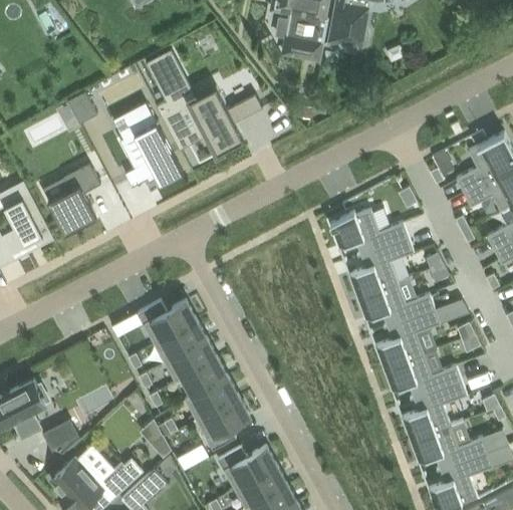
[(273,0),(271,11),(287,14),(291,19),(287,38),(282,41),(281,50),(284,54),(300,57),(306,54),(307,51),(317,53),(315,64),(316,65),(328,0),(273,0)]
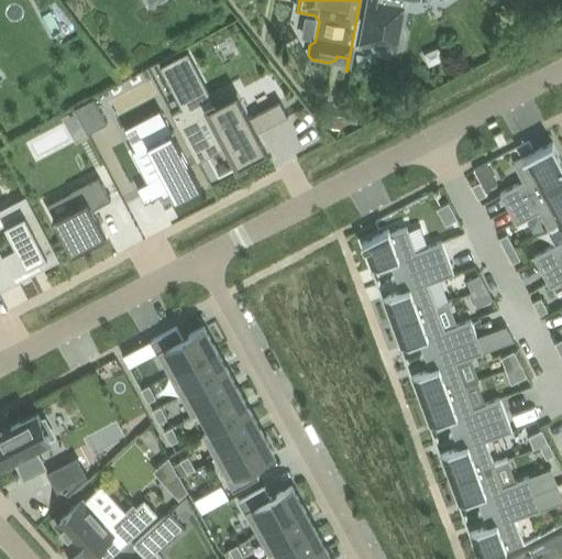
[(368,2),(360,48),(372,51),(376,56),(388,59),(401,51),(404,37),(400,32),(404,10),(397,3),(400,0),(406,1),(410,2),(417,1),(420,3),(428,1),(429,0),(373,0),(373,3),(368,2)]
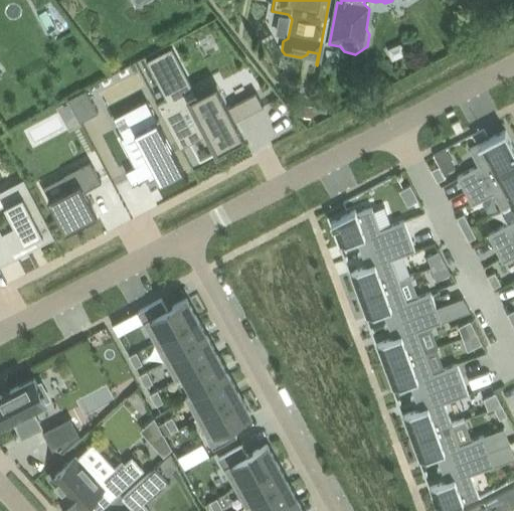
[(172,49),(146,63),(147,64),(147,63),(167,102),(157,107),(180,151),(190,146),(191,145),(209,135),(218,153),(218,154),(244,140),(235,123),(262,109),(263,110),(264,109),(255,95),(254,95),(255,96),(228,110),(217,88),(191,101),(167,53),(172,50),(172,49)]
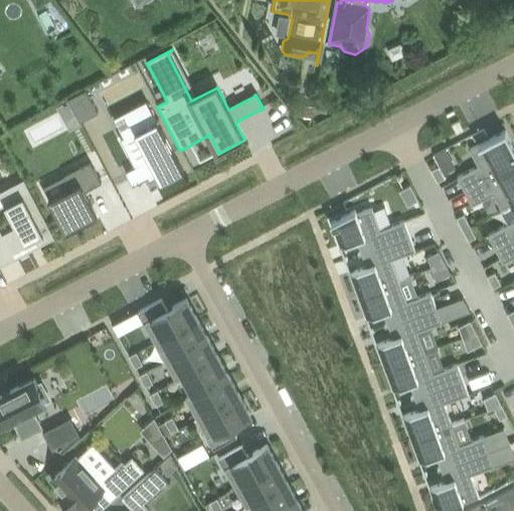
[(87,92),(68,102),(80,125),(99,115),(87,92)]
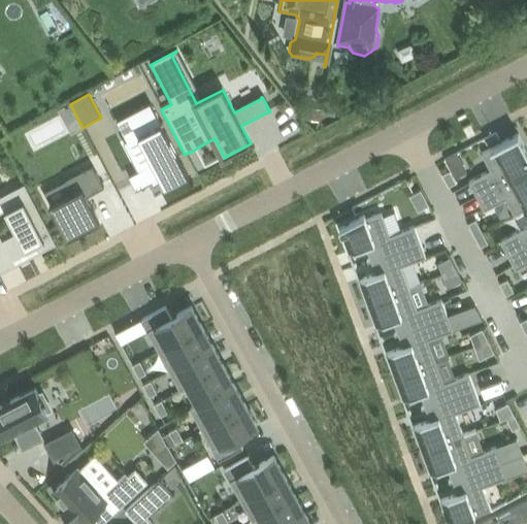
[(151,105),(117,123),(128,145),(139,139),(153,166),(129,178),(136,193),(153,185),(154,188),(156,187),(154,184),(160,181),(165,190),(188,177),(162,127),(164,127),(163,125),(161,126),(151,105)]
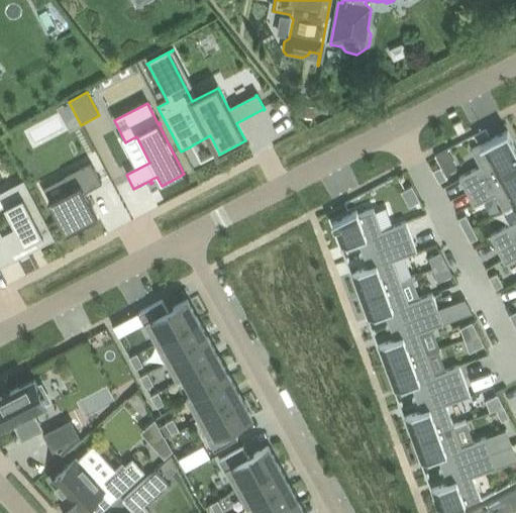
[(467,194),(515,168),(515,159),(515,158),(515,149),(507,133),(472,152),(480,169),(459,180),(467,194)]
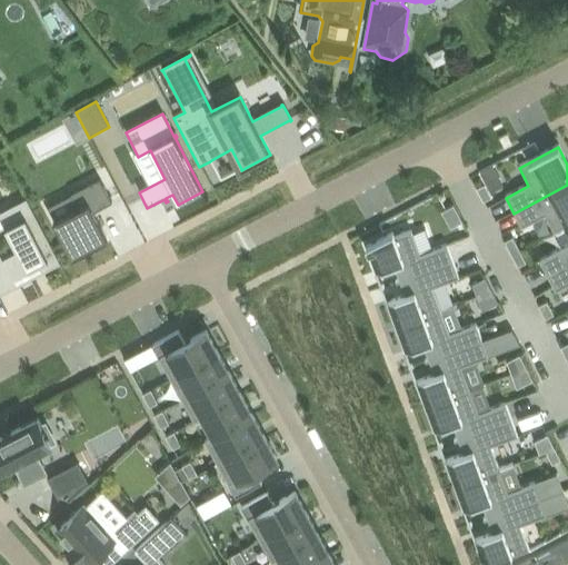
[(78,210),(53,224),(72,259),(87,251),(108,241),(93,214),(112,205),(99,181),(71,196),(78,210)]
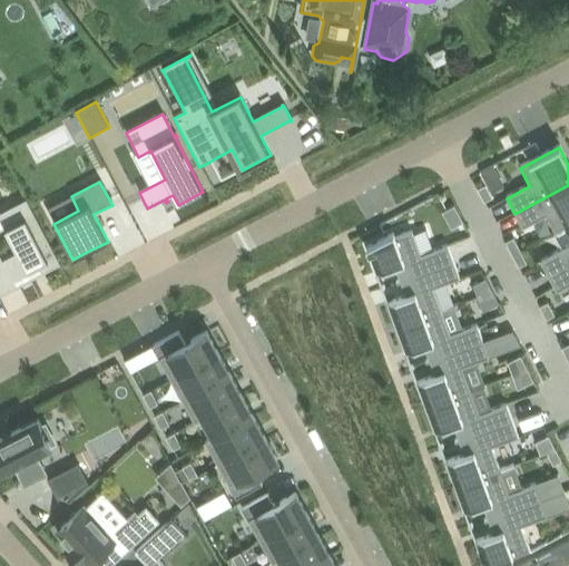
[(546,217),(555,234),(568,225),(568,185),(514,214),(523,230),(546,217)]
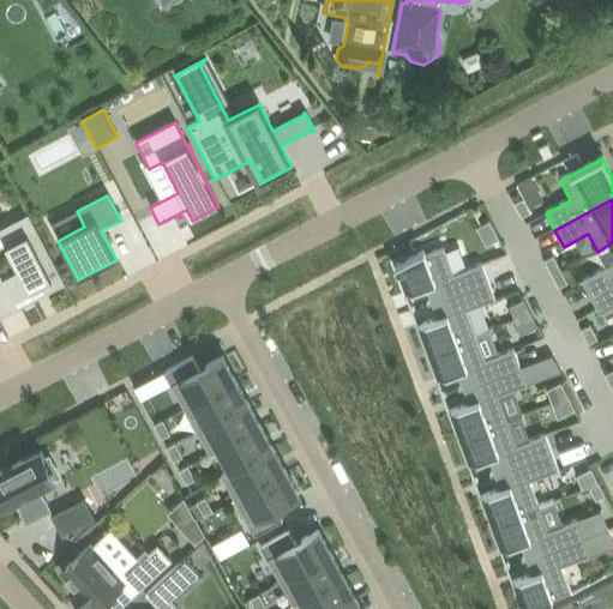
[(530,216),(523,202),(515,206),(522,219),(530,216)]
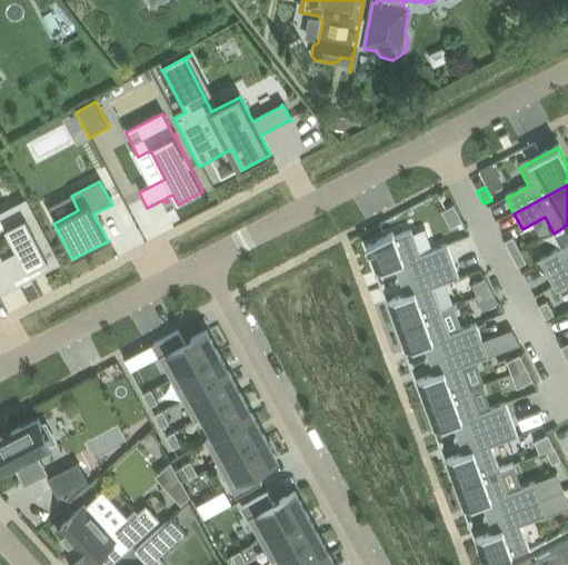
[(0,297),(18,288),(15,283),(39,269),(42,275),(61,266),(27,200),(23,202),(23,204),(0,216),(19,254),(2,263),(0,257),(0,297)]
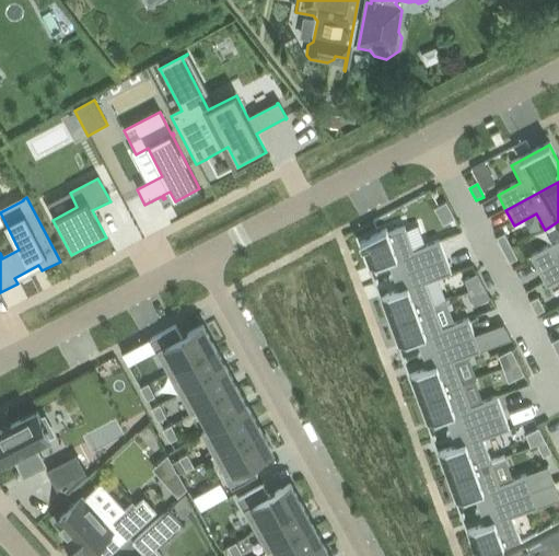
[(455,221),(446,205),(434,210),(443,227),(455,221)]
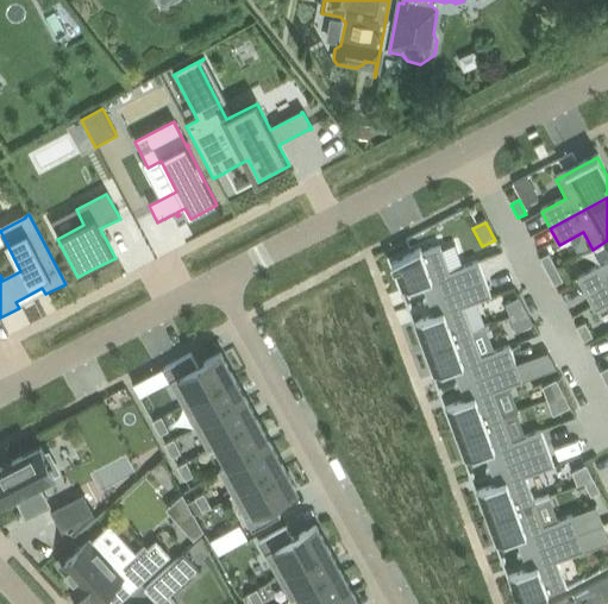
[(585,296),(607,284),(607,240),(593,250),(594,251),(603,245),(607,253),(607,263),(577,280),(585,296)]
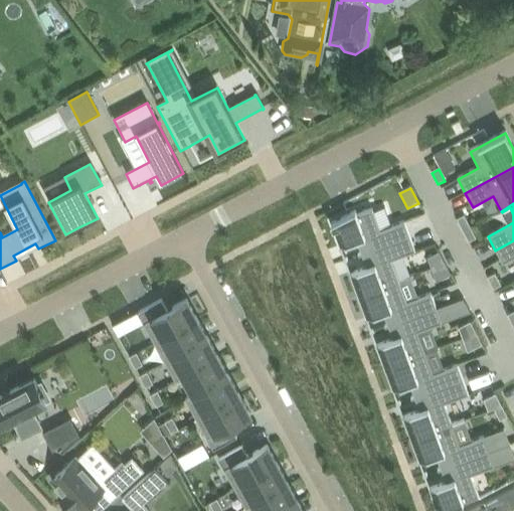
[(357,257),(358,258),(409,238),(403,223),(379,231),(371,210),(356,215),(355,212),(331,225),(339,248),(356,242),(361,254),(357,257)]
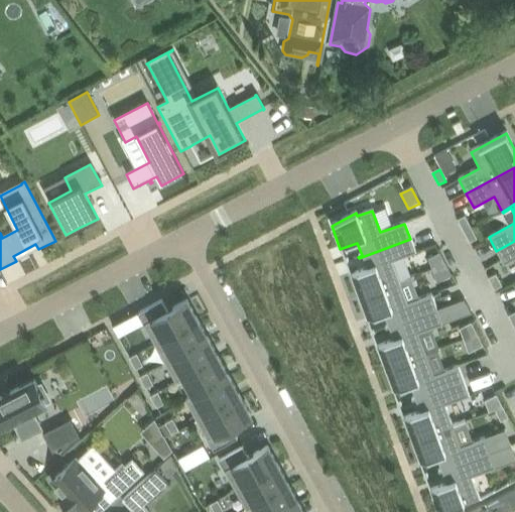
[(471,228),(465,217),(458,221),(464,232),(471,228)]
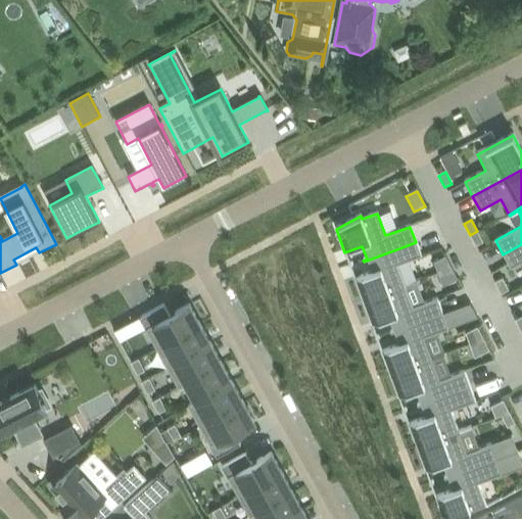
[(483,243),(477,231),(470,235),(476,247),(483,243)]
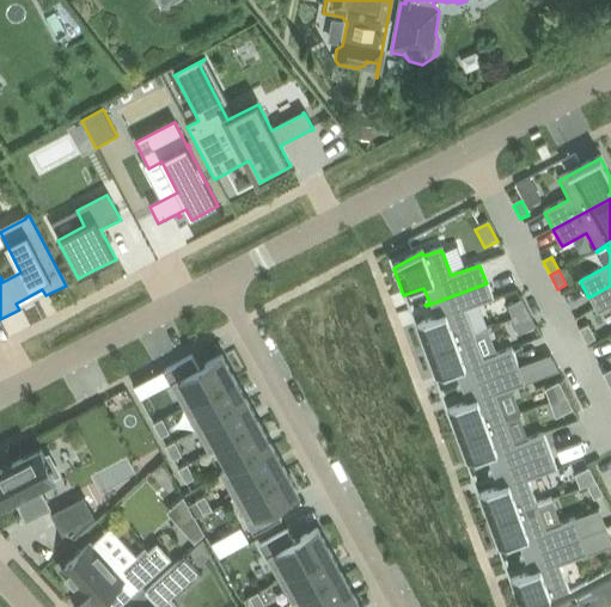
[(493,301),(487,283),(426,306),(426,307),(431,305),(435,319),(415,327),(426,354),(474,336),(465,311),(493,301)]
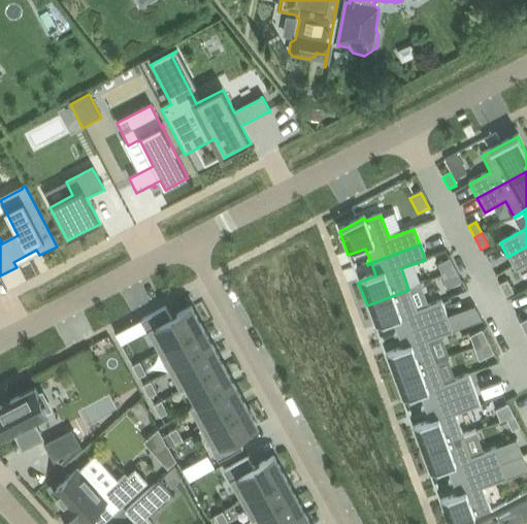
[(526,247),(507,257),(516,272),(526,265),(526,247)]
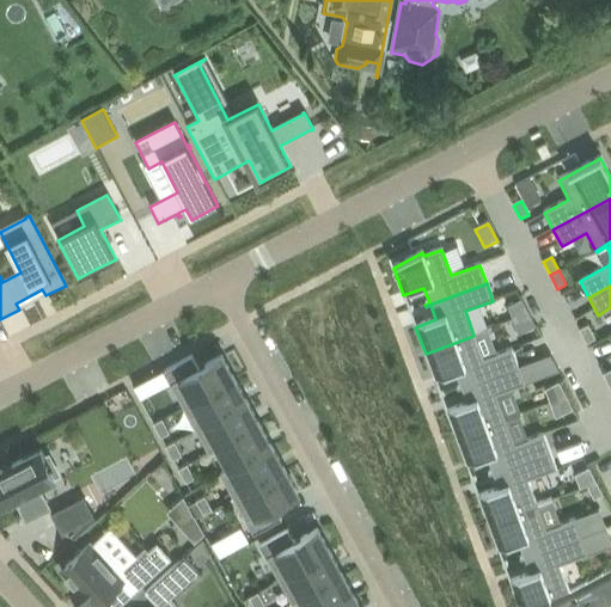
[(521,301),(507,308),(512,322),(529,313),(521,301)]
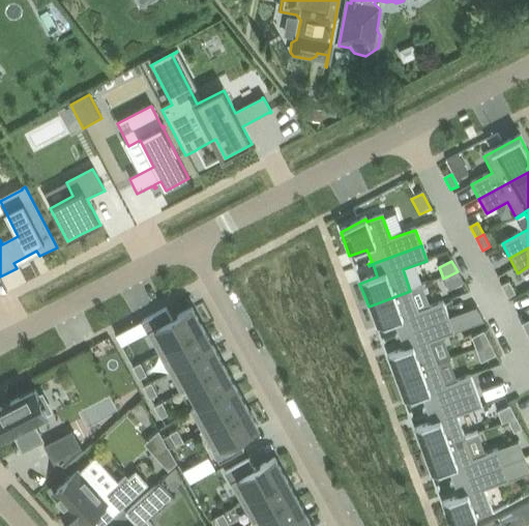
[(458,271),(443,279),(449,292),(464,284),(458,271)]
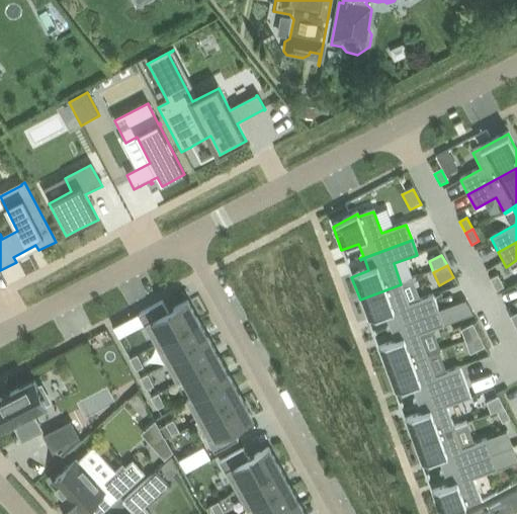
[(504,288),(498,276),(490,280),(497,292),(504,288)]
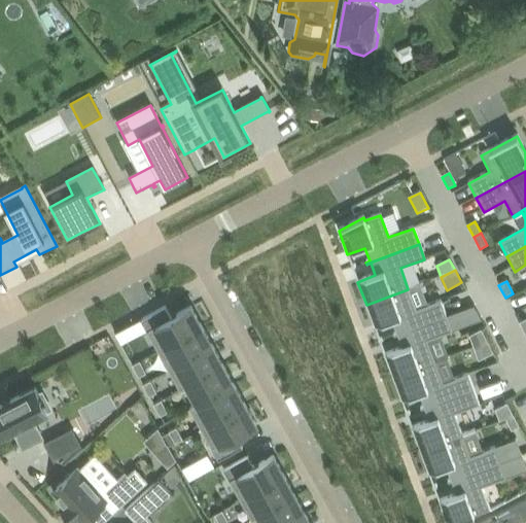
[(416,311),(408,289),(366,305),(375,328),(392,321),(396,335),(393,336),(393,337),(446,317),(441,302),(416,311)]
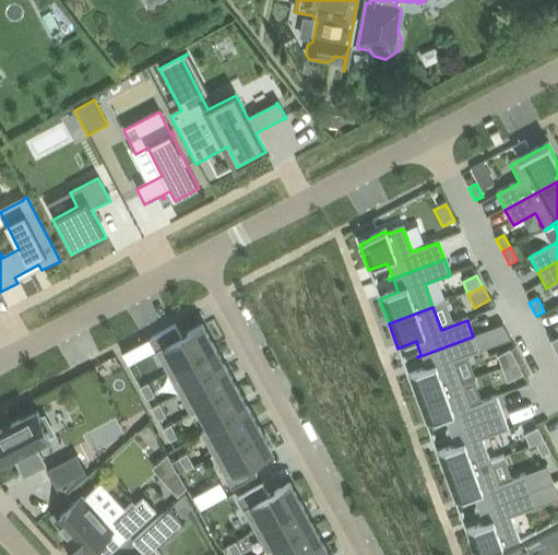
[(168,375),(214,349),(202,327),(181,339),(175,328),(150,342),(168,375)]
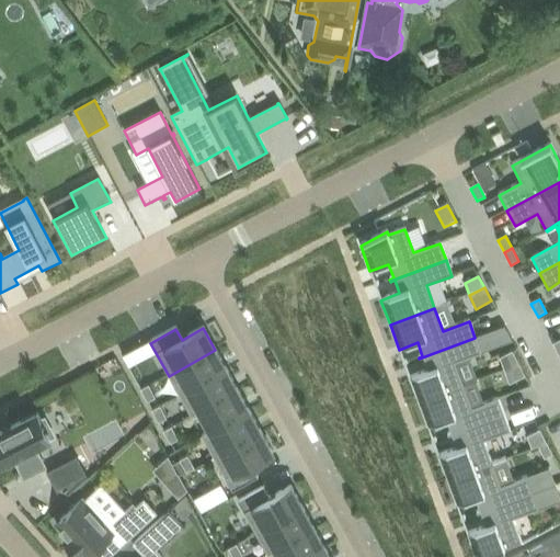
[(481,354),(475,338),(419,359),(419,360),(423,359),(429,372),(410,378),(419,404),(464,386),(455,364),(481,354)]
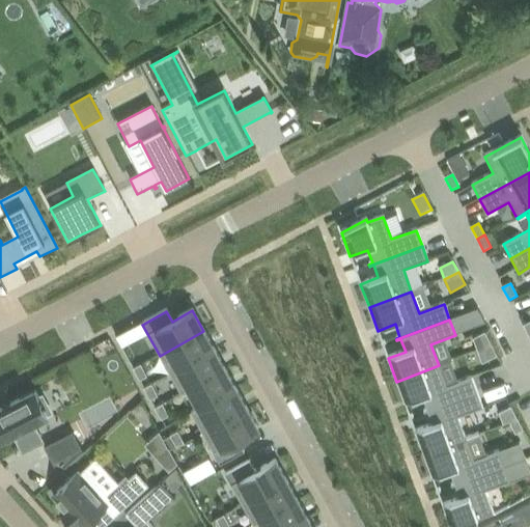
[(170,376),(215,351),(203,331),(160,356),(170,376)]
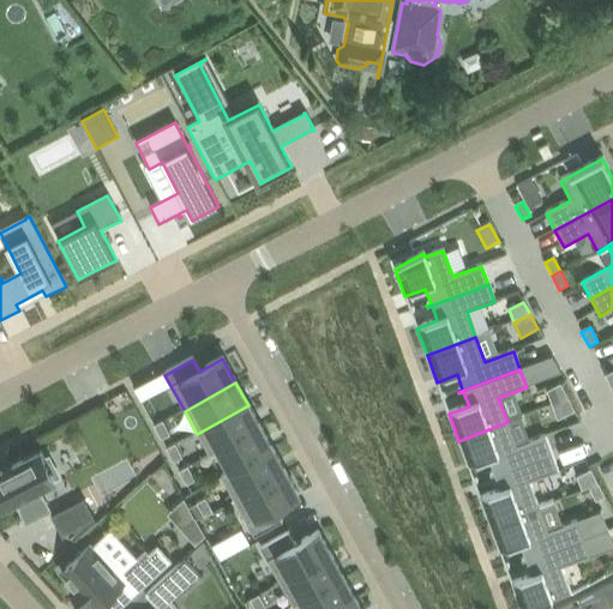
[(560,385),(547,392),(552,405),(559,403),(568,398),(560,385)]
